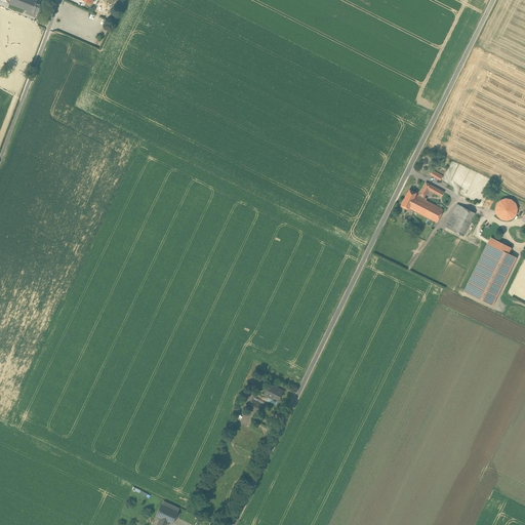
[(10,0),(9,4),(28,11),(32,0),(10,0)]
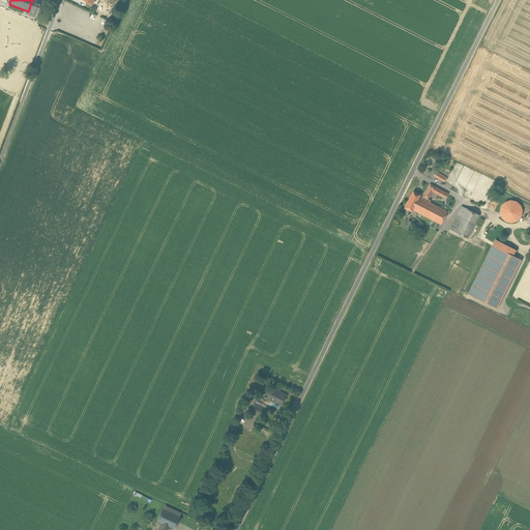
[(41,0),(32,0),(28,11),(40,16),(46,1),(41,0)]
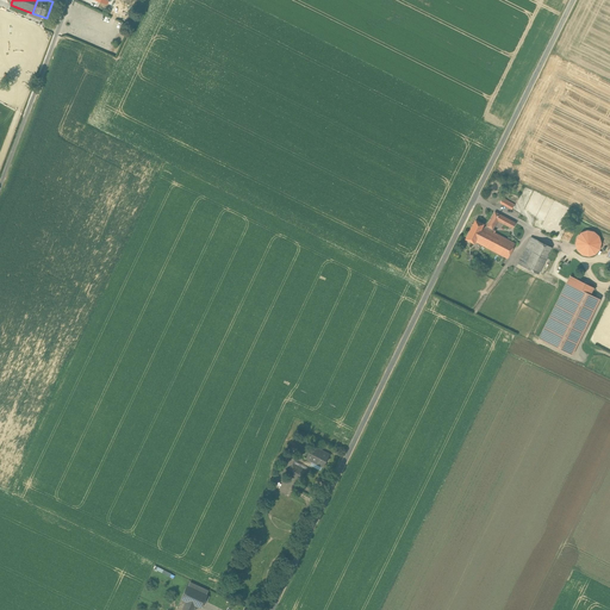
[(515,204),(503,198),(500,204),(511,210),(515,204)]
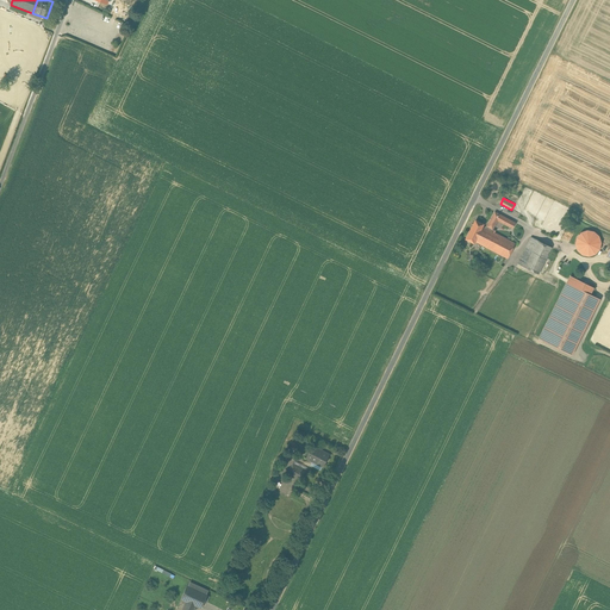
[(495,212),(487,224),(485,228),(483,226),(474,242),(492,250),(500,236),(492,231),(498,221),(499,222),(502,216),(495,212)]
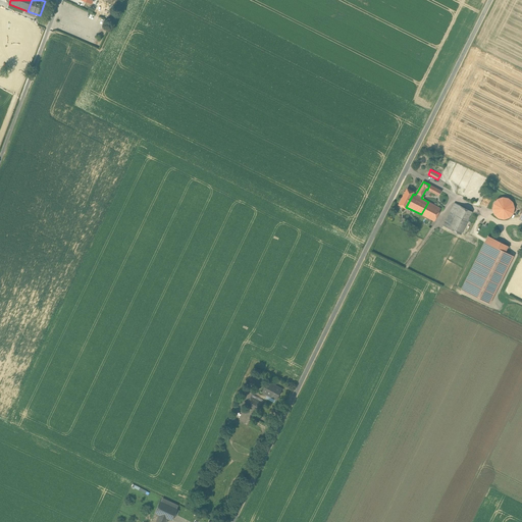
[(441,191),(429,185),(427,190),(438,196),(441,191)]
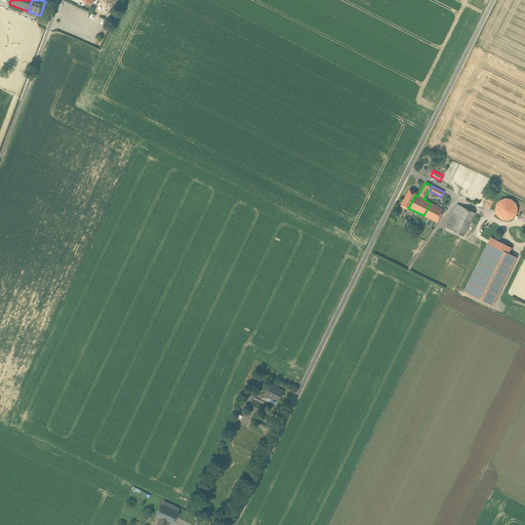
[(409,190),(401,205),(408,209),(408,208),(415,195),(416,193),(409,190)]
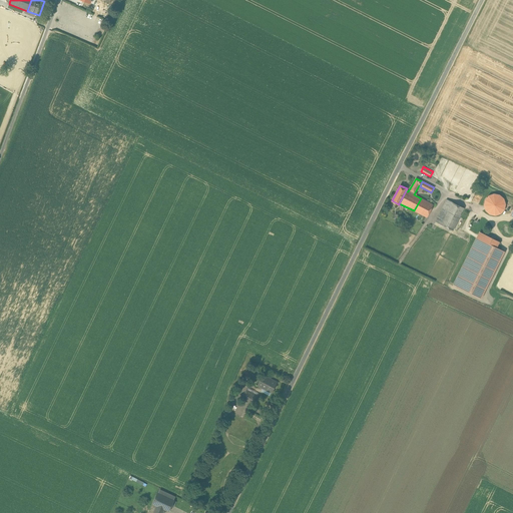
[(499,195),(494,194),(489,195),(485,199),(484,205),(486,210),(490,213),(495,214),(500,213),(504,209),(505,203),(503,198),(499,195)]
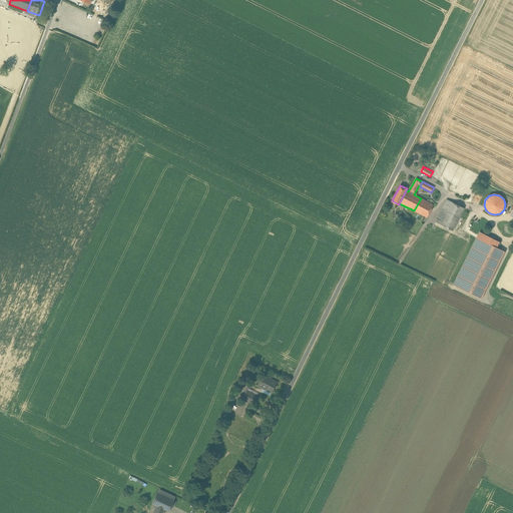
[(421,198),(414,210),(427,217),(433,204),(421,198)]
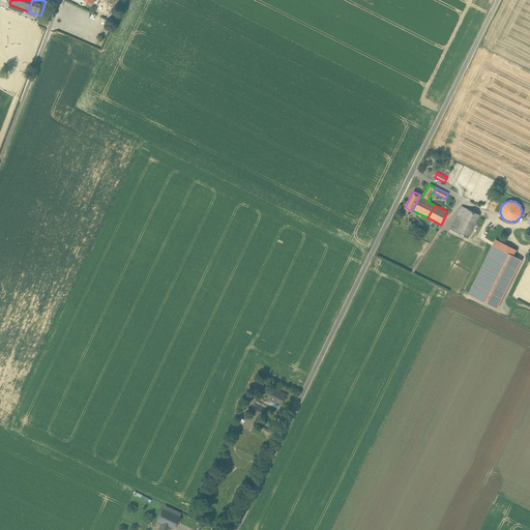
[(467,209),(462,206),(457,215),(463,218),(467,209)]
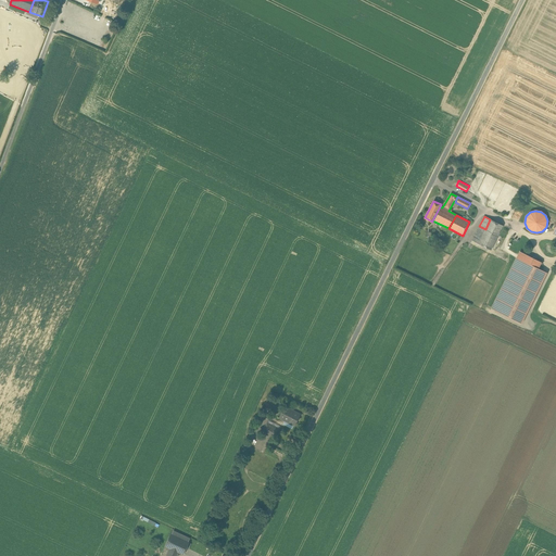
[(490,219),(485,229),(479,226),(474,237),(480,240),(478,243),(491,250),(503,226),(490,219)]
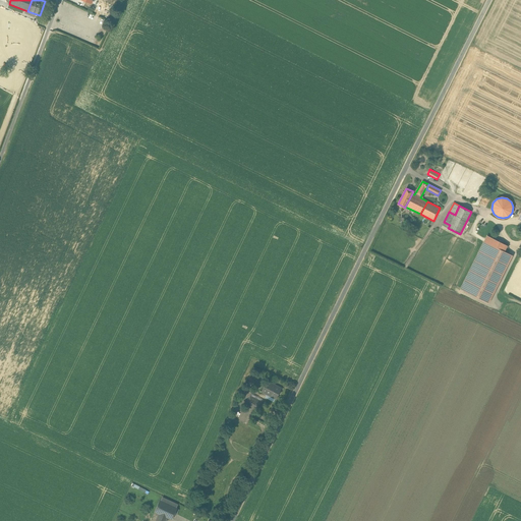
[(506,246),(487,236),(461,289),(488,302),(512,255),(504,251),(506,246)]
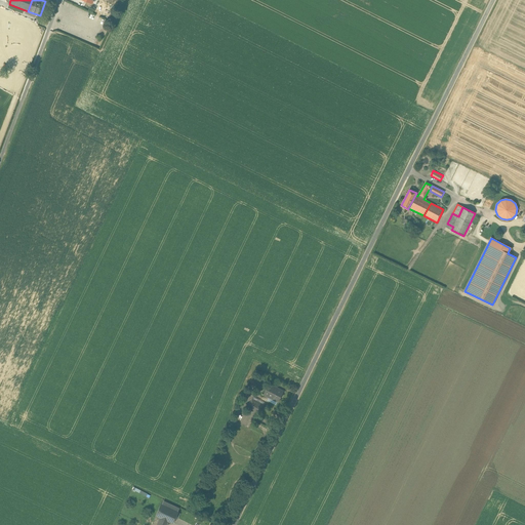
[(285,391),(271,384),(266,394),(279,401),(285,391)]
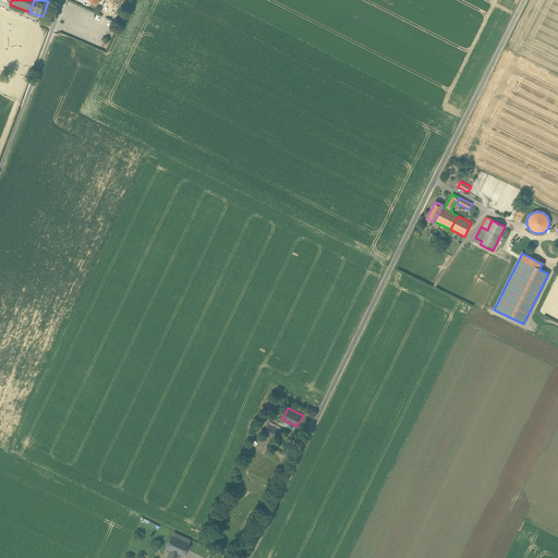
[(282,431),(269,424),(265,434),(277,439),(282,431)]
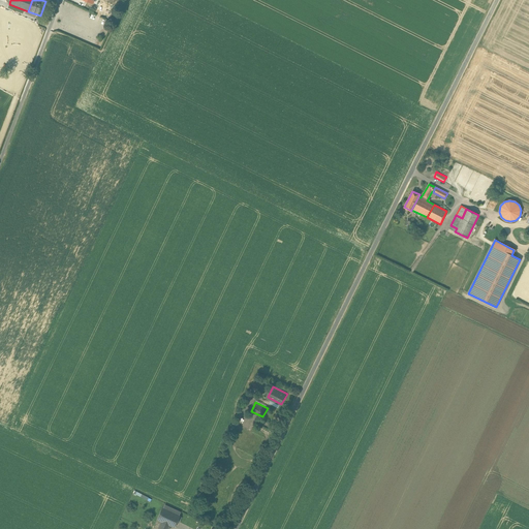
[(147,500),(148,497),(136,491),(134,494),(147,500)]
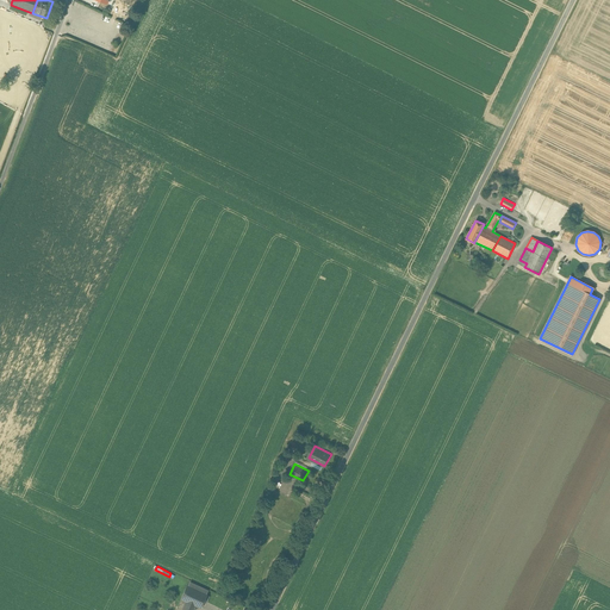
[(209,590),(191,582),(188,586),(207,595),(209,590)]
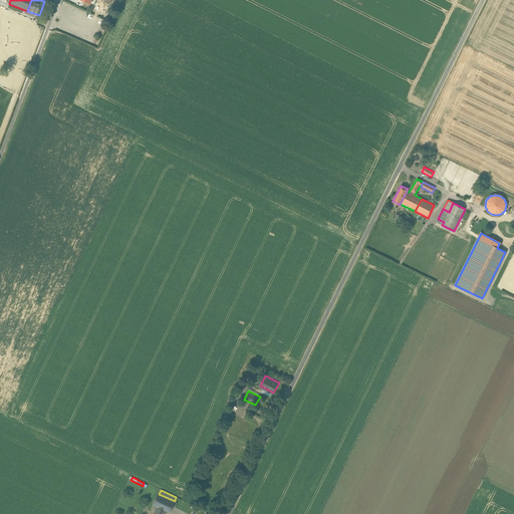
[(157,507),(165,511),(170,513),(175,501),(159,494),(158,494),(153,505),(157,507)]
